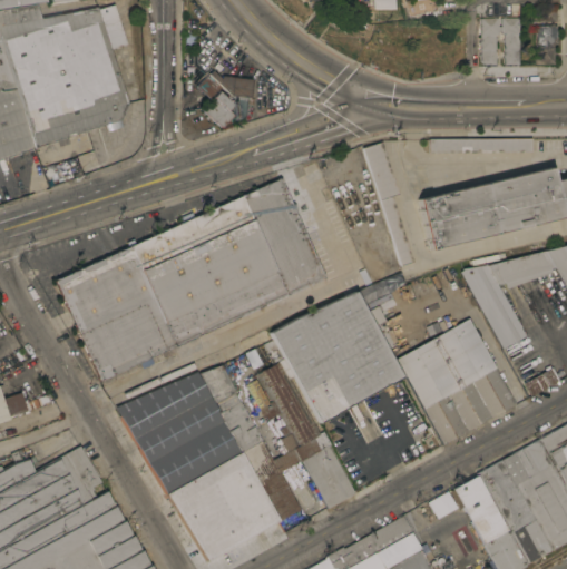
[(396,0),(396,10),(374,10),(374,6),(371,6),(371,0),(396,0)]
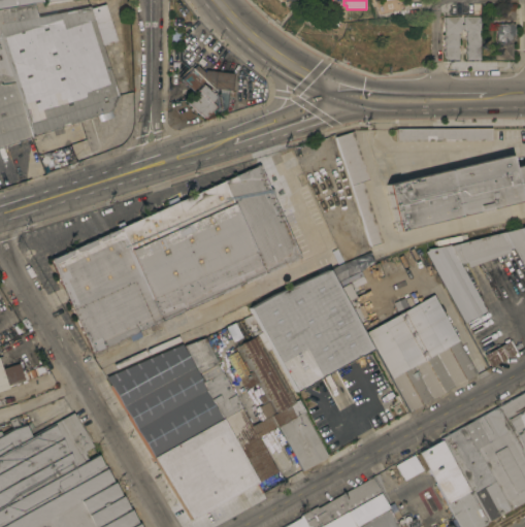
[(0,9),(36,4),(40,18),(44,17),(42,6),(71,1),(73,10),(93,7),(106,3),(119,42),(105,46),(121,96),(115,110),(113,111),(116,118),(102,122),(100,116),(33,138),(0,31),(0,9)]
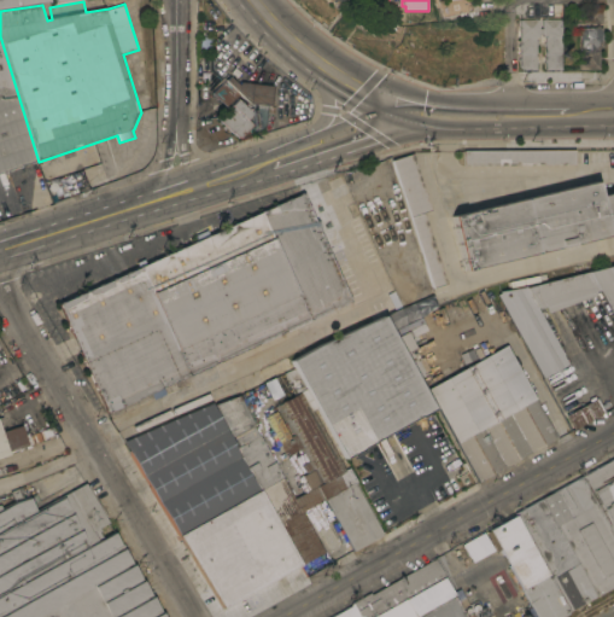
[(606,24),(589,24),(589,9),(606,9),(606,24)]
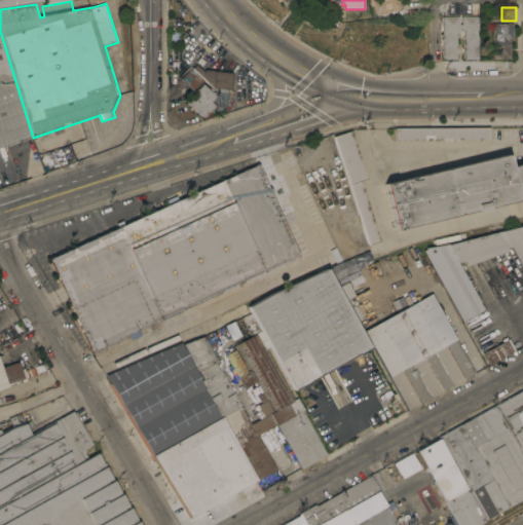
[(315,10),(330,21),(323,32),(308,22),(315,10)]
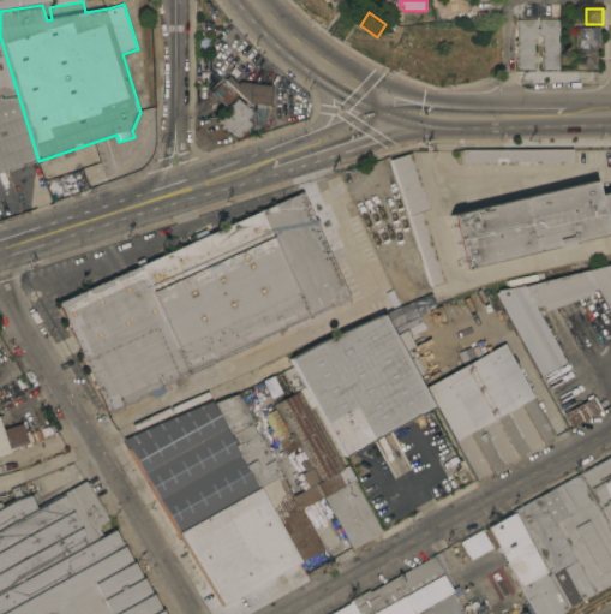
[(520,21),(539,19),(539,29),(543,29),(543,19),(561,19),(561,45),(563,45),(563,47),(561,47),(561,58),(562,58),(562,60),(562,70),(546,70),(545,37),(543,37),(543,34),(539,34),(539,37),(537,37),(537,43),(537,46),(537,70),(525,70),(521,67),(520,21)]
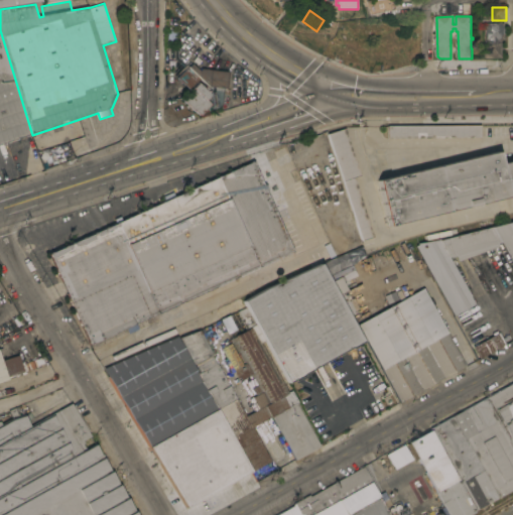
[(501,22),(503,22),(503,23),(506,23),(506,34),(507,34),(507,39),(503,39),(503,46),(506,46),(506,49),(505,49),(505,50),(503,50),(503,58),(488,58),(488,57),(487,57),(487,56),(487,55),(485,55),(485,51),(487,51),(486,23),(501,23),(501,22)]
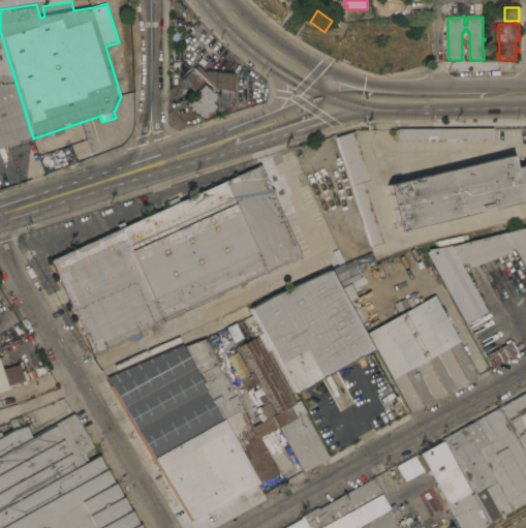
[(0,31),(33,138),(0,149),(0,31)]
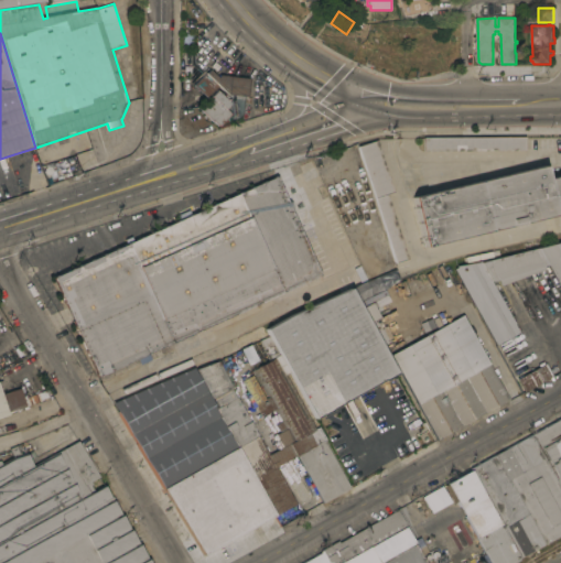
[(251,78),(249,97),(229,95),(220,86),(209,98),(196,86),(194,87),(181,75),(183,73),(181,72),(182,69),(180,67),(186,62),(189,64),(190,62),(192,64),(193,63),(194,64),(195,63),(206,72),(204,74),(206,76),(212,69),(219,77),(222,75),(251,78)]
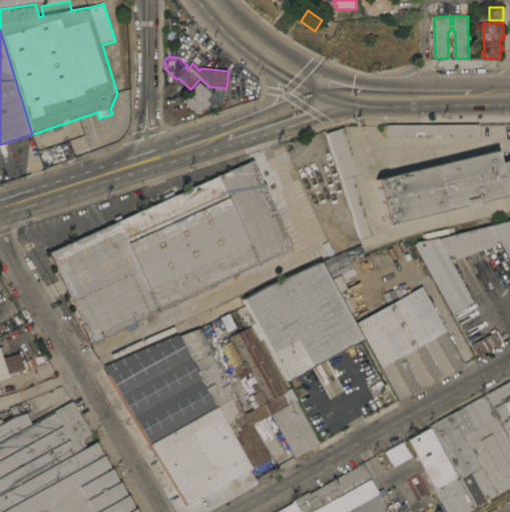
[(183,100),(194,88),(193,87),(199,82),(212,94),(207,99),(212,104),(202,114),(201,114),(200,114),(195,110),(183,100)]
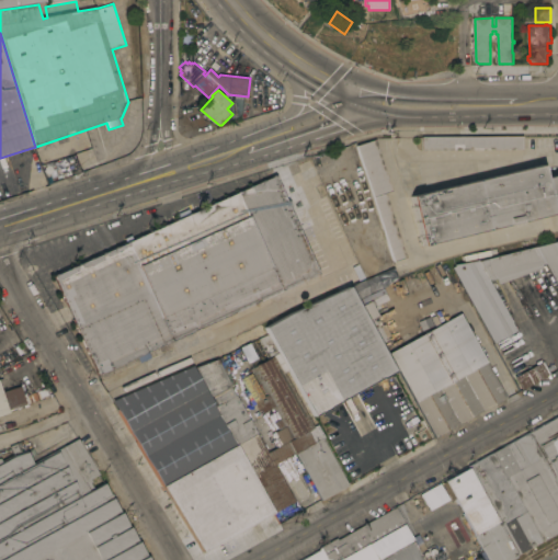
[(525,136),(525,150),(424,150),(424,137),(525,136)]
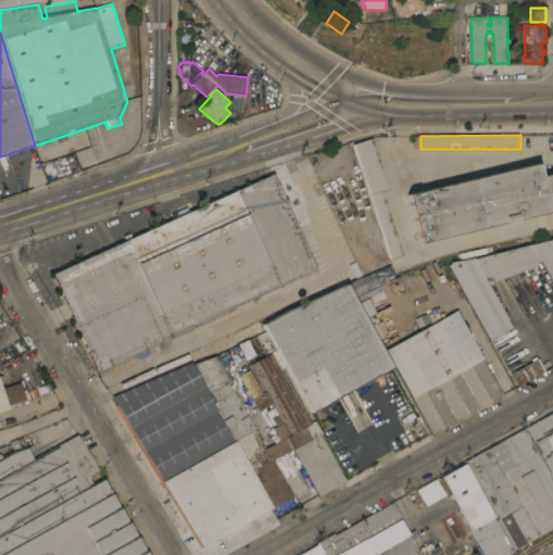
[(391,190),(385,192),(404,255),(392,260),(355,144),(375,138),(391,190)]
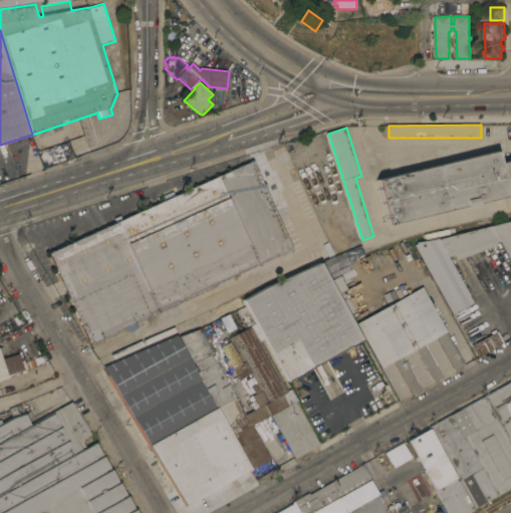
[(498,151),(501,163),(510,160),(510,196),(389,225),(378,180),(498,151)]
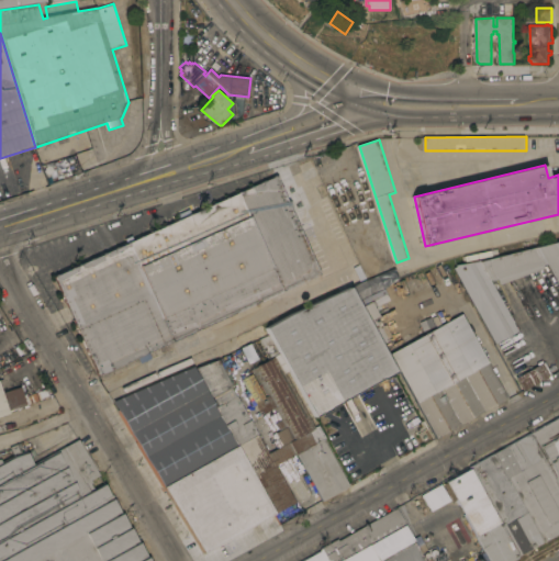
[(278,176),(299,224),(312,217),(319,234),(306,239),(322,275),(324,275),(326,280),(327,279),(333,291),(279,315),(274,303),(275,303),(272,299),(213,325),(219,338),(152,369),(147,360),(102,382),(55,277),(278,176)]
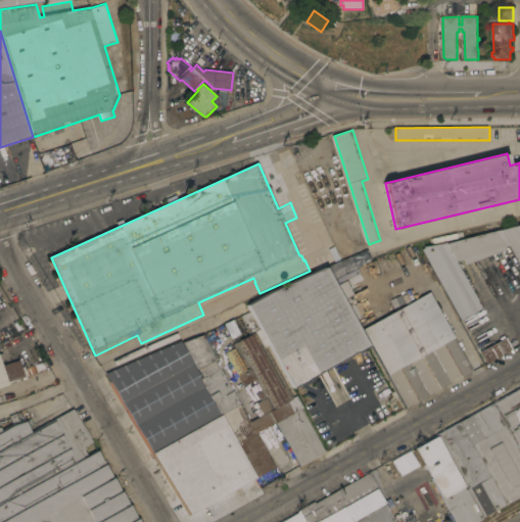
[(519,266),(509,246),(508,246),(506,247),(507,250),(465,266),(464,259),(459,262),(484,309),(462,320),(423,249),(426,248),(425,247),(448,242),(448,243),(517,227),(519,231),(519,266)]
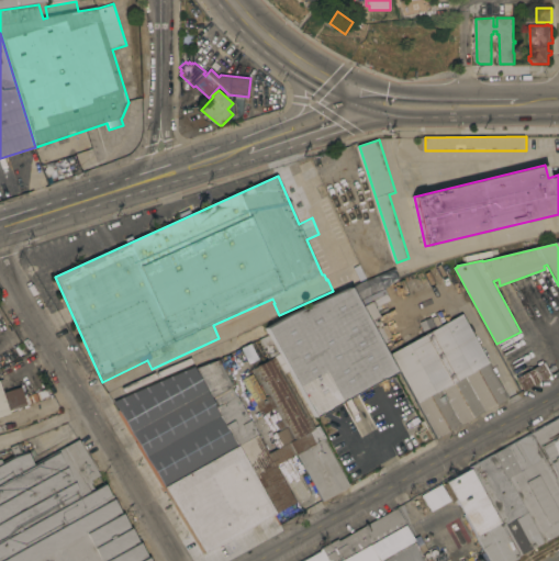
[(464,314),(510,399),(438,438),(417,400),(414,401),(390,358),(393,356),(392,354),(464,314)]
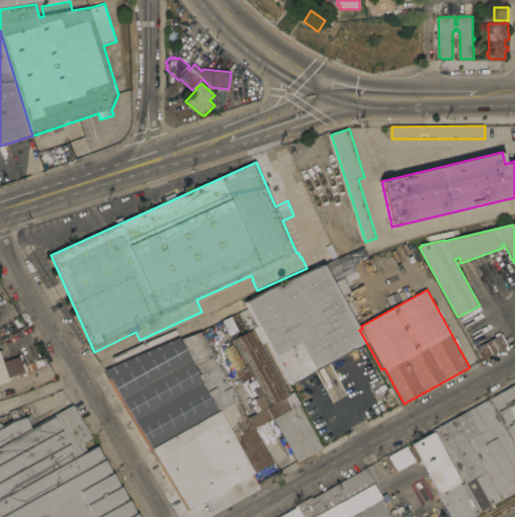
[(343,296),(354,290),(357,296),(353,298),(356,305),(361,302),(364,309),(360,311),(361,314),(355,318),(343,296)]
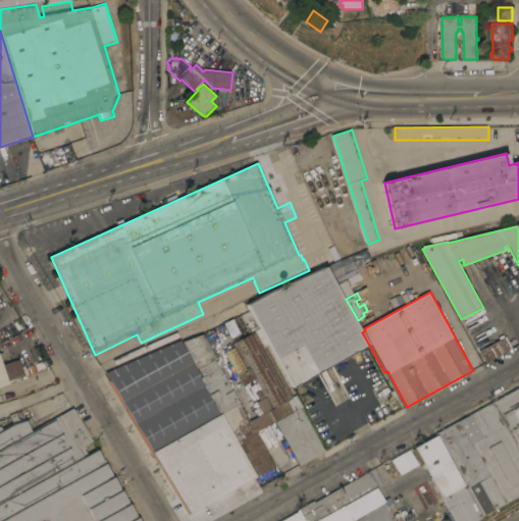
[(260,329),(251,333),(242,316),(252,311),(260,329)]
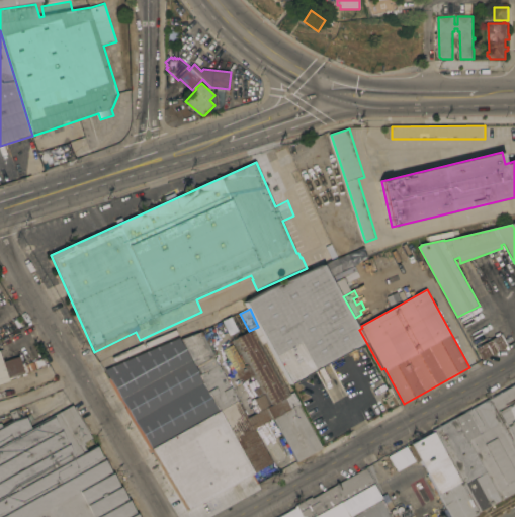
[(113,362),(198,325),(203,335),(184,344),(118,373),(113,362)]
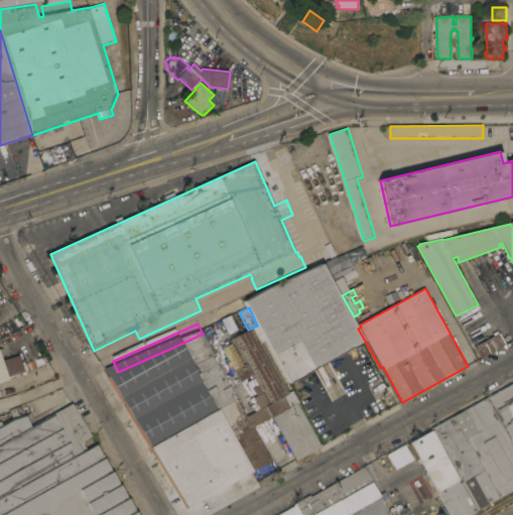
[(323,446),(297,461),(273,417),(255,427),(249,416),(261,409),(255,398),(258,396),(254,389),(260,385),(254,374),(242,381),(224,349),(232,344),(244,365),(248,363),(234,339),(256,327),(292,392),(294,391),(300,402),(298,403),(323,446)]
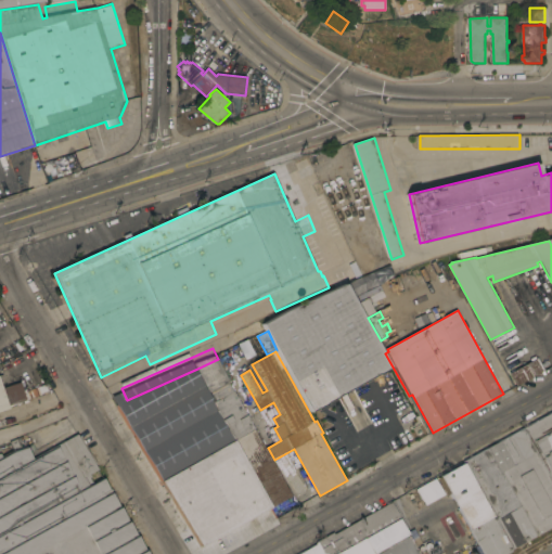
[(539,358),(546,371),(518,386),(511,373),(539,358)]
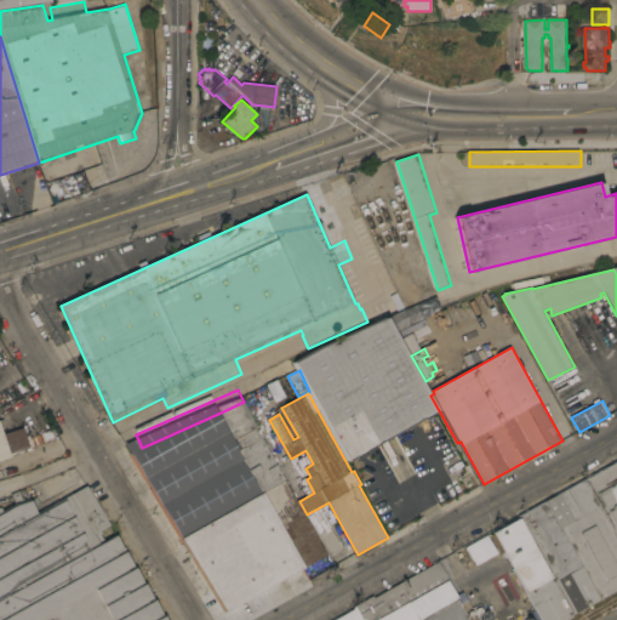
[(244,402),(329,555),(306,567),(221,413),(244,402)]
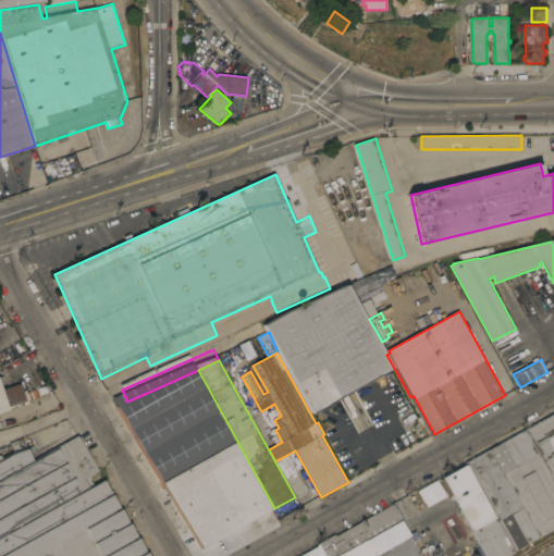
[(198,370),(274,508),(202,548),(120,409),(126,407),(124,403),(127,402),(198,370)]
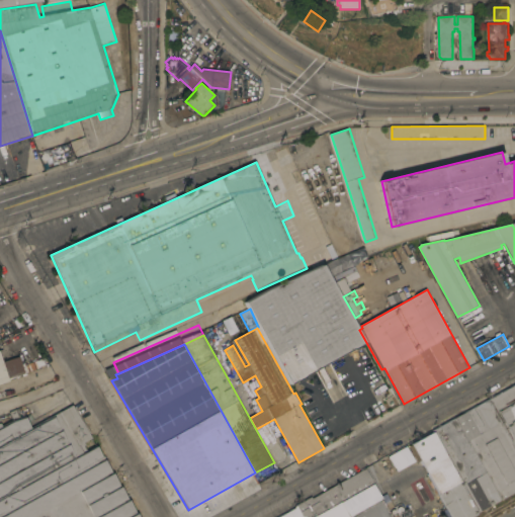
[(0,350),(4,362),(20,356),(26,373),(9,378),(10,380),(0,383),(0,350)]
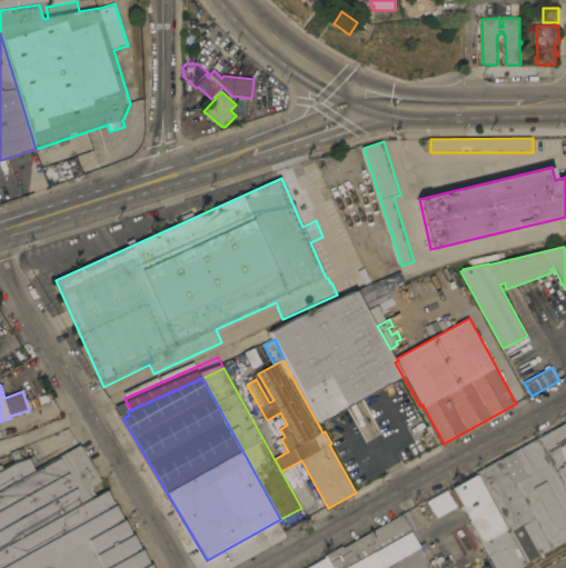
[(477,472),(565,424),(565,541),(527,564),(478,475),(477,472)]
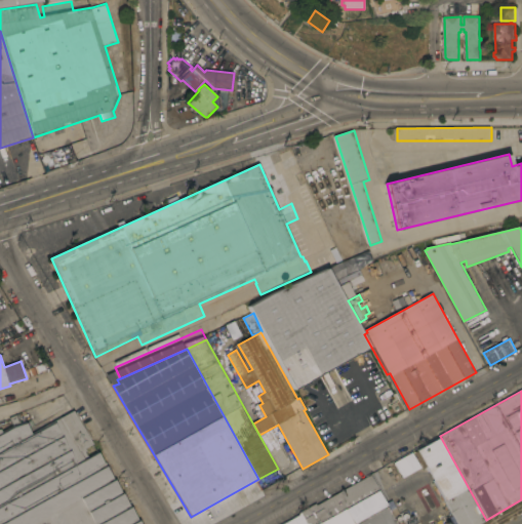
[(0,523),(0,428),(15,426),(28,421),(34,434),(75,410),(94,444),(89,447),(91,450),(87,452),(90,457),(99,452),(142,523),(0,523)]
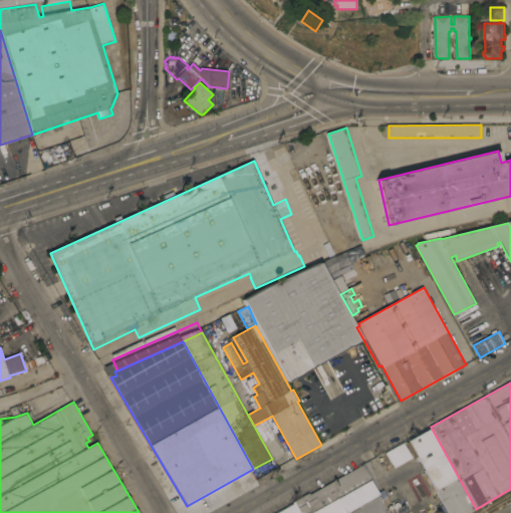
[(477,511),(474,512),(448,512),(418,457),(416,459),(407,444),(410,442),(410,441),(432,429),(476,509),(477,511)]
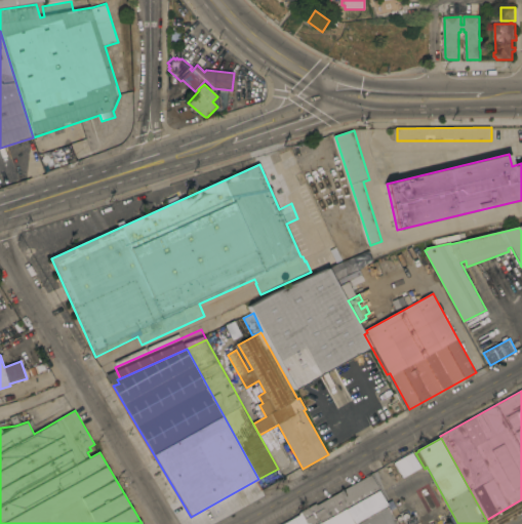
[(413,452),(422,468),(403,478),(395,462),(396,462),(413,452)]
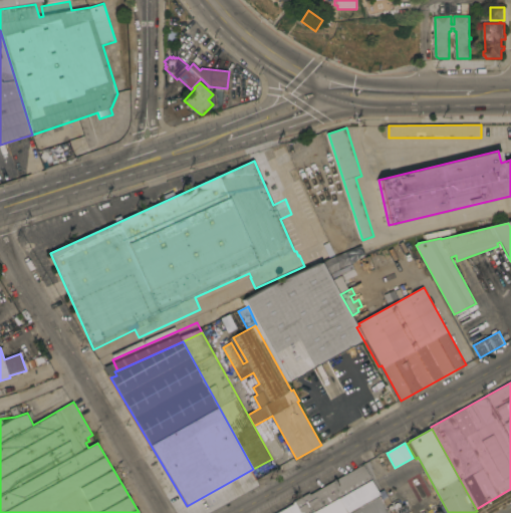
[(374,482),(373,482),(379,493),(386,490),(394,504),(388,507),(391,512),(279,512),(295,504),(294,502),(310,493),(311,495),(365,465),(374,482)]
